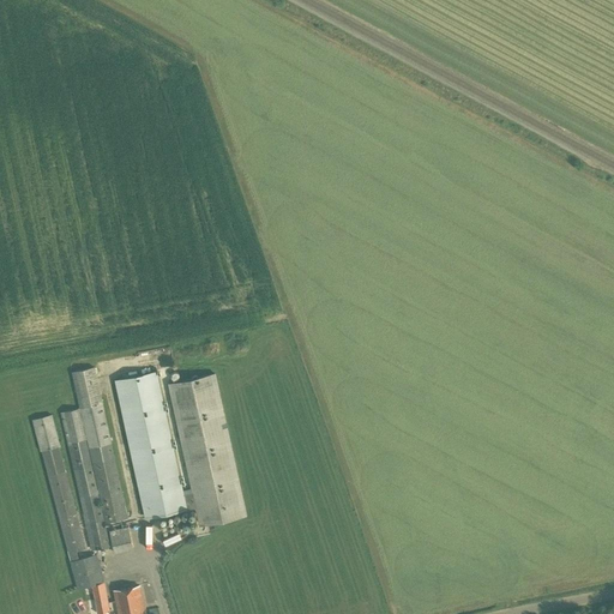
[(106,523),(128,518),(103,403),(95,366),(73,371),(80,408),(106,523)]
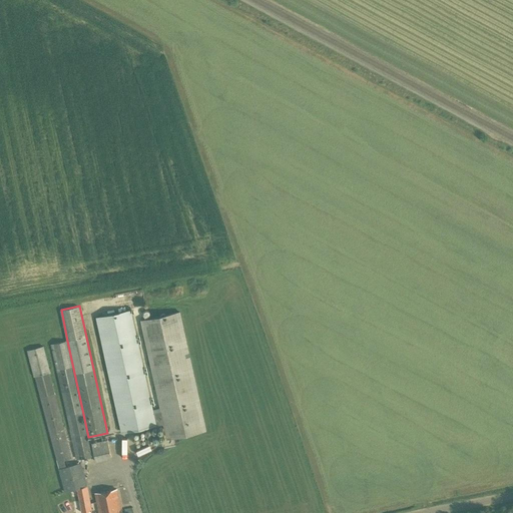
[(154,413),(134,322),(131,310),(98,317),(123,433),(165,423),(168,439),(206,430),(180,312),(142,320),(162,411),(154,413)]
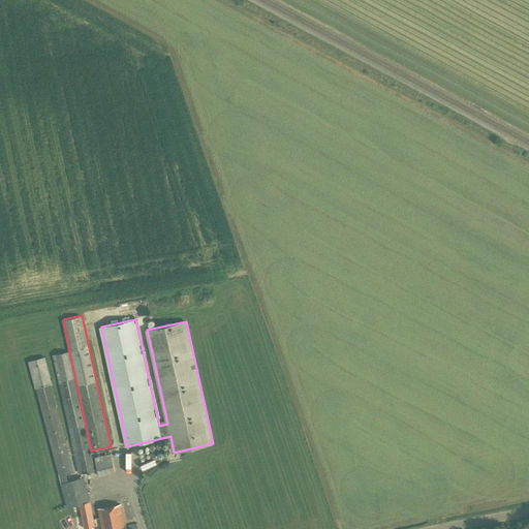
[(79,474),(95,470),(68,351),(65,336),(59,338),(60,343),(52,345),(54,354),(53,355),(79,474)]
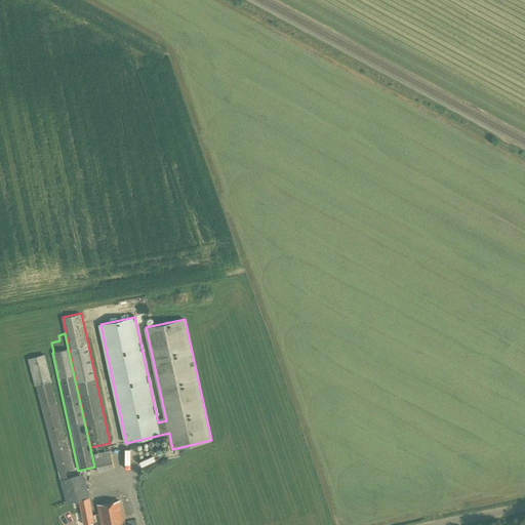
[(58,473),(74,469),(51,381),(52,381),(45,355),(28,359),(35,386),(36,386),(58,473)]
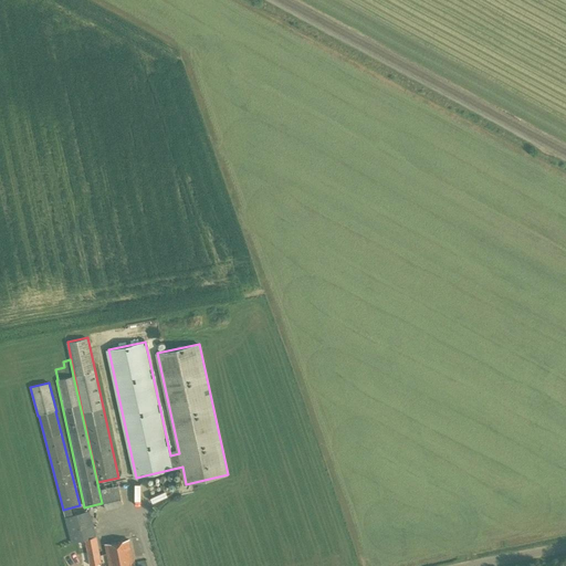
[(105,510),(123,506),(118,485),(101,489),(105,510)]
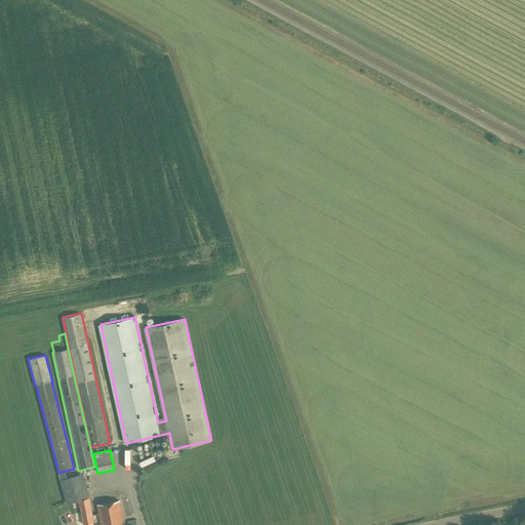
[(83,473),(61,479),(67,503),(79,500),(83,524),(94,522),(93,515),(97,514),(97,511),(92,511),(90,497),(83,473)]
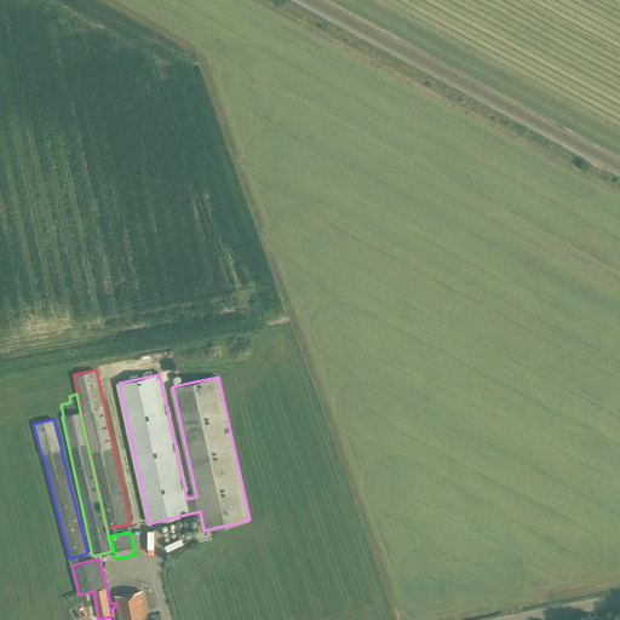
[(120,619),(147,619),(142,591),(115,596),(120,619)]
